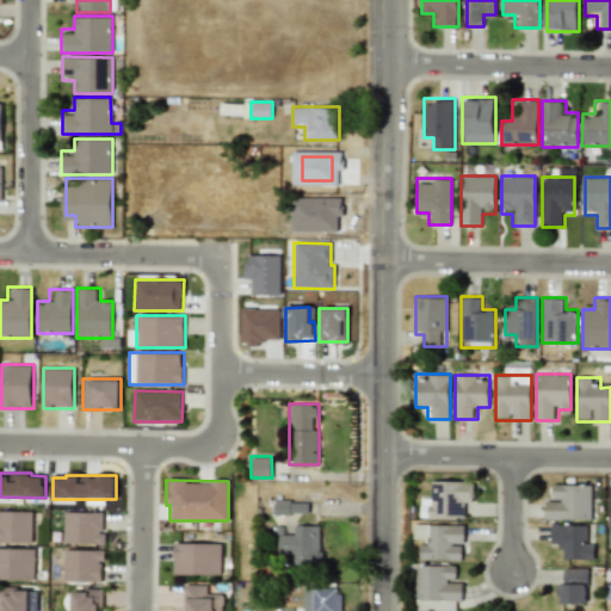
[(462,518),(462,506),(473,506),(473,481),(433,480),(433,493),(421,493),(420,517),(462,518)]
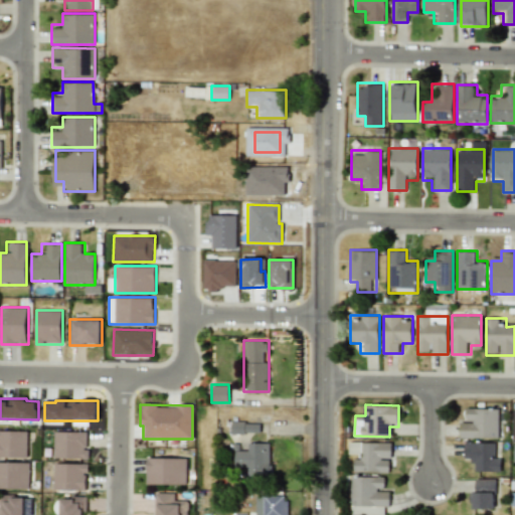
[(499,408),(467,408),(467,417),(460,417),(460,438),(499,438),(499,408)]
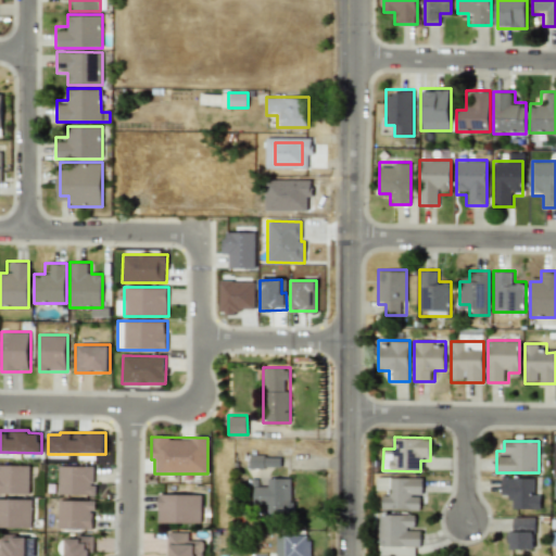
[(280,454),(249,454),(249,468),(280,468),(280,454)]
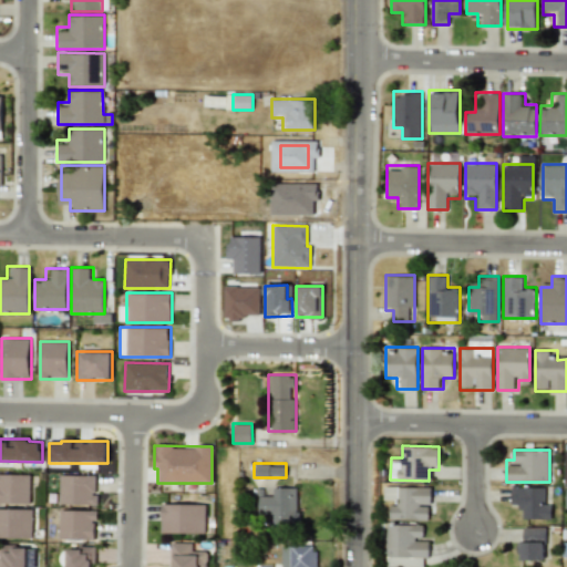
[(0,503),(30,503),(30,474),(0,474),(0,503)]
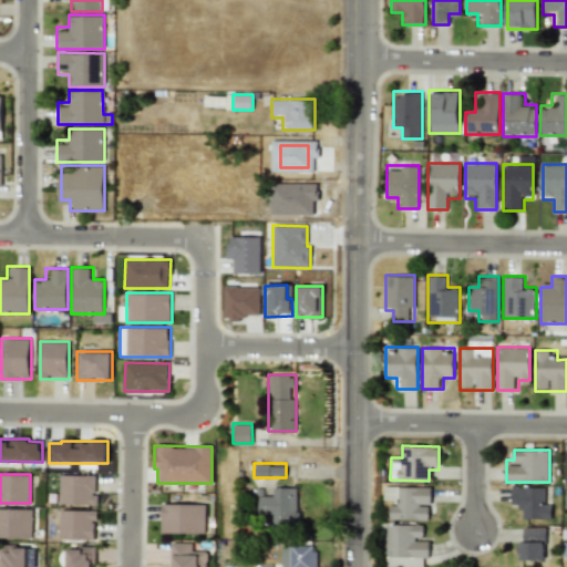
[(98,504),(98,475),(59,475),(59,504),(98,504)]
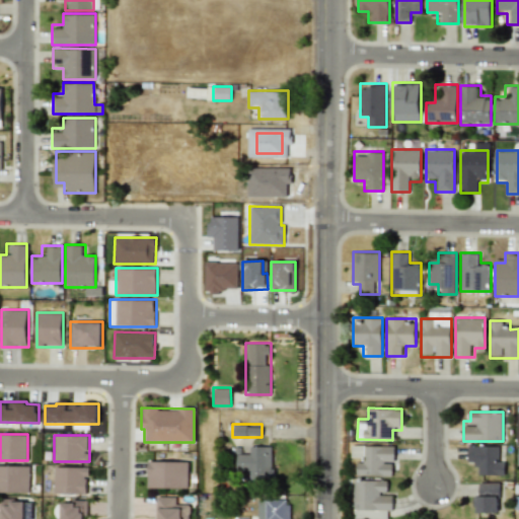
[(272,476),(272,445),(249,445),(249,455),(238,455),(238,476),(272,476)]
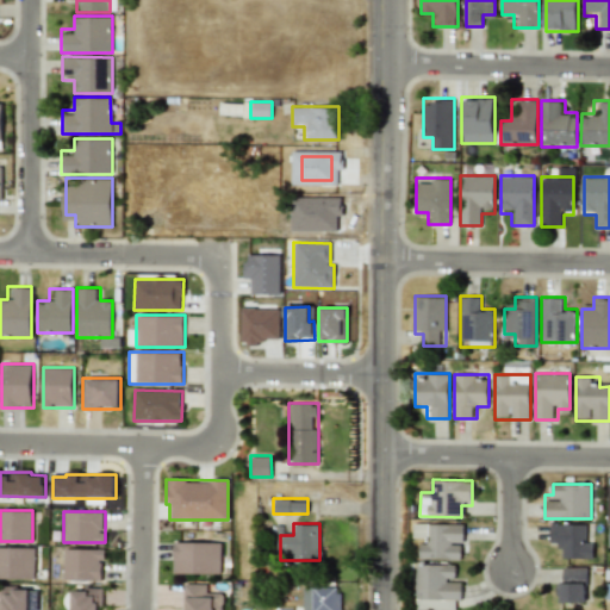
[(464,559),(464,523),(414,523),(414,535),(422,535),(422,559),(464,559)]
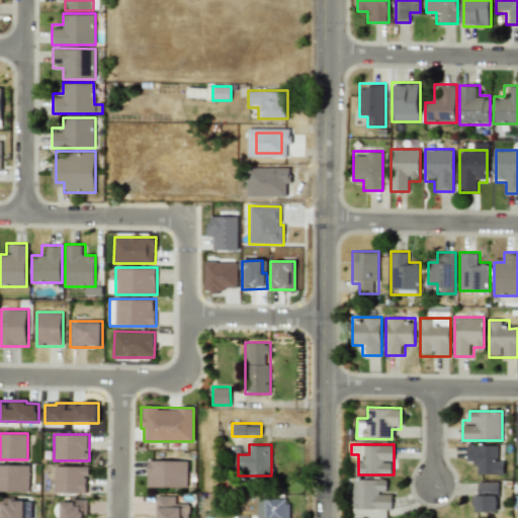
[(467,464),(477,464),(477,475),(503,475),(503,444),(467,444),(467,464)]
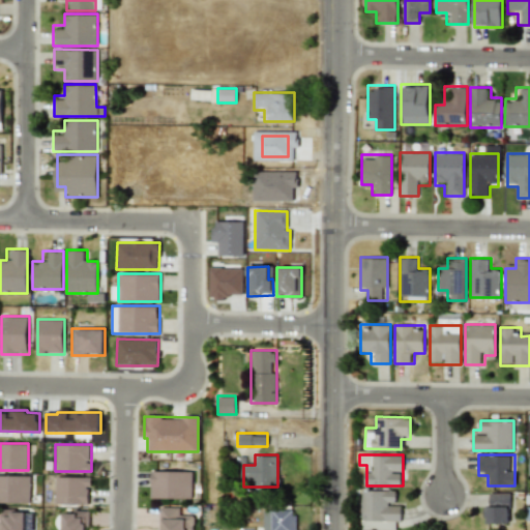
[(192,470),(150,470),(150,498),(192,498),(192,470)]
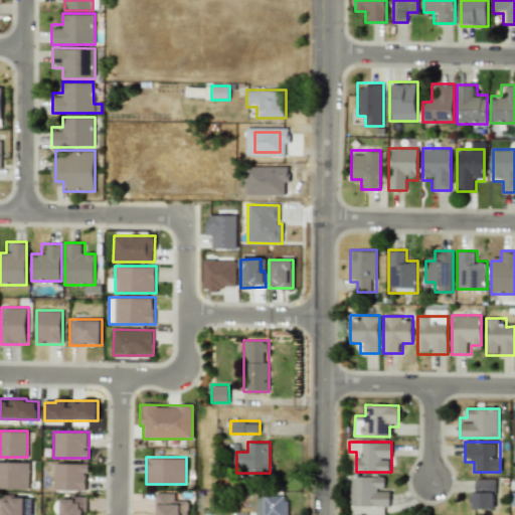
[(0,489),(29,489),(29,462),(0,462),(0,489)]
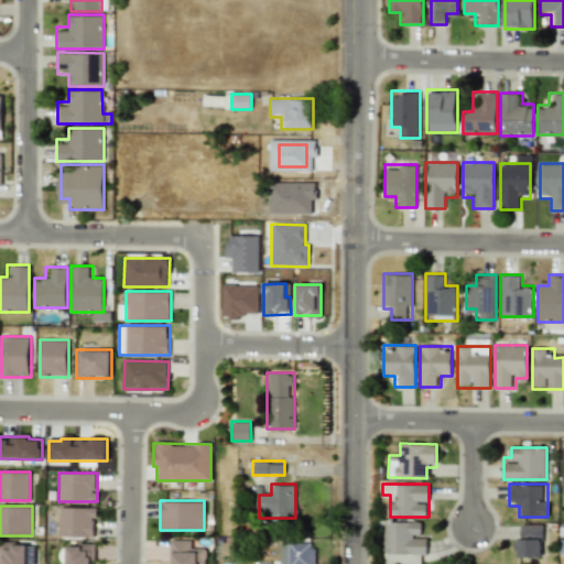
[(97,537),(97,507),(58,507),(58,537),(97,537)]
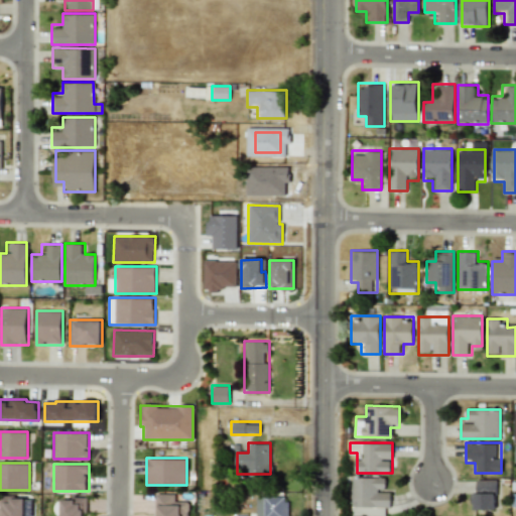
[(389,515),(390,478),(352,477),(351,515),(389,515)]
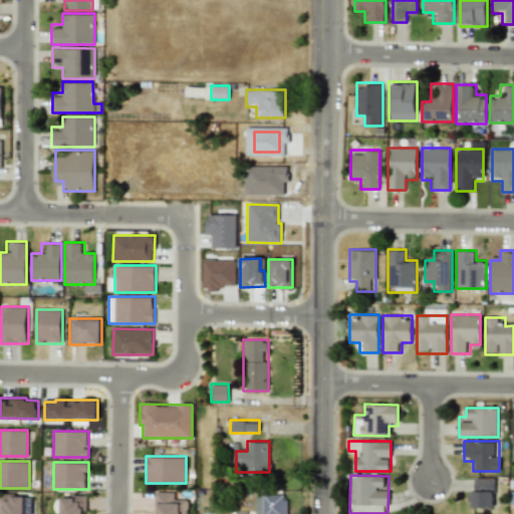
[(470,509),(494,509),(494,477),(470,477),(470,509)]
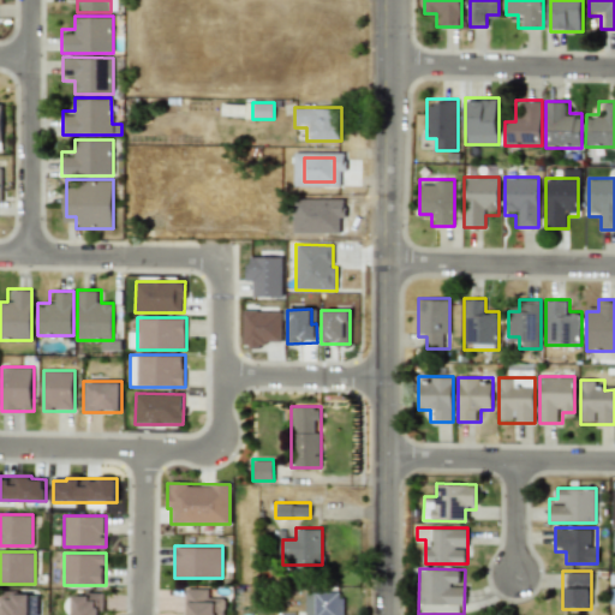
[(181,614),(224,614),(225,597),(212,597),(212,589),(183,587),(181,614)]
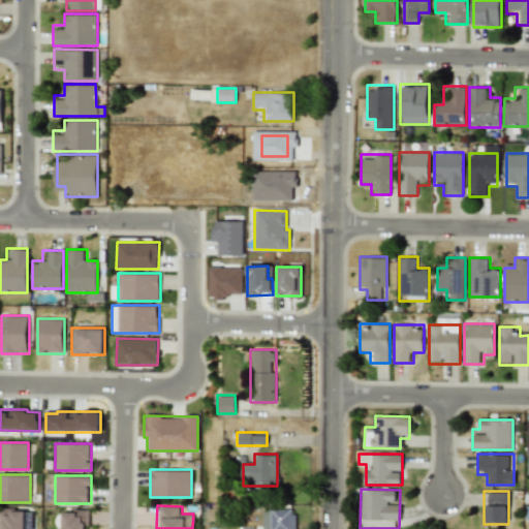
[(0,528),(26,528),(26,507),(0,507),(0,528)]
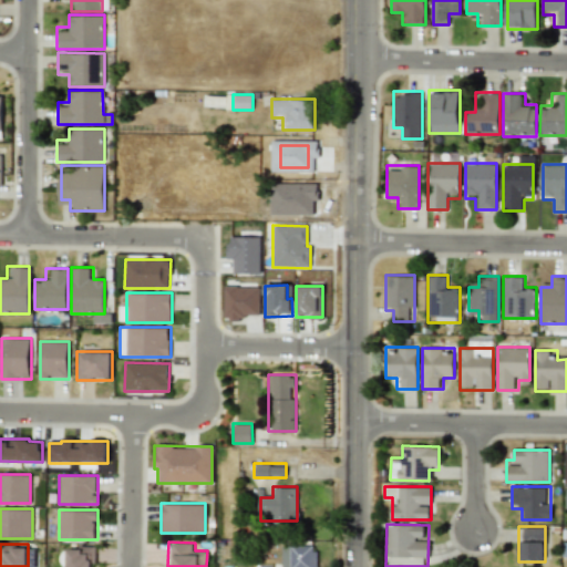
[(65,566),(95,566),(95,545),(65,545),(65,566)]
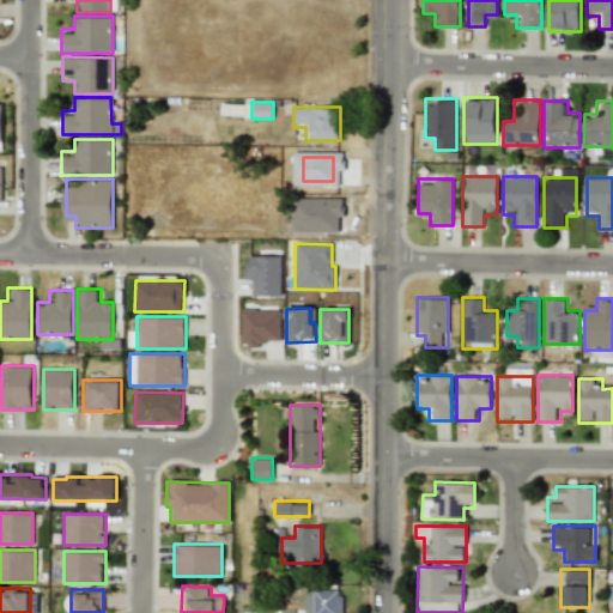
[(313,612),(340,612),(340,589),(313,589),(313,612)]
